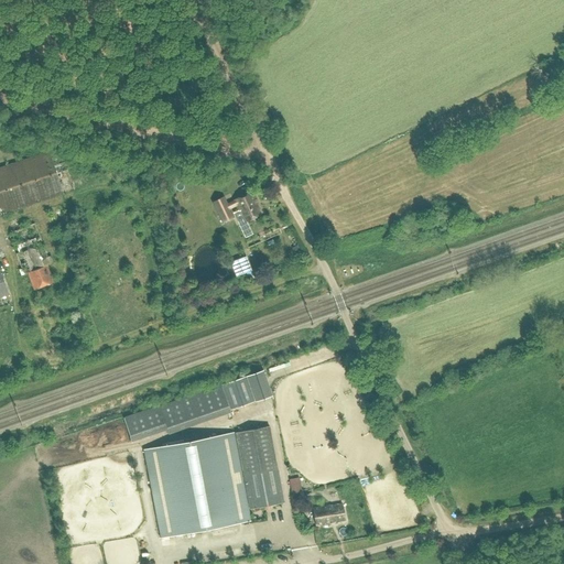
[(0,209),(2,209),(4,215),(64,195),(50,152),(0,167),(0,209)]
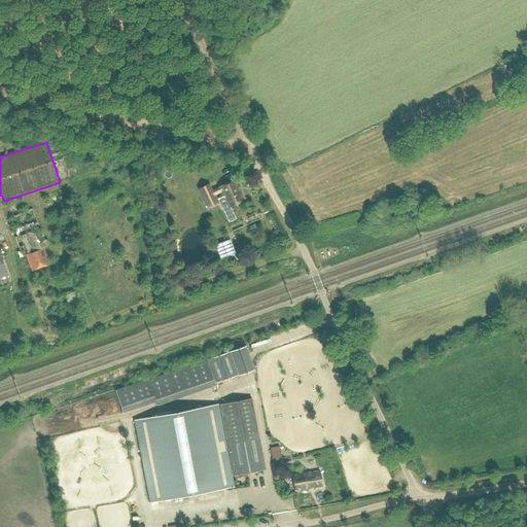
[(240,190),(235,181),(217,189),(222,200),(225,198),(231,209),(242,203),(240,199),(241,198),(238,191),(240,190)]
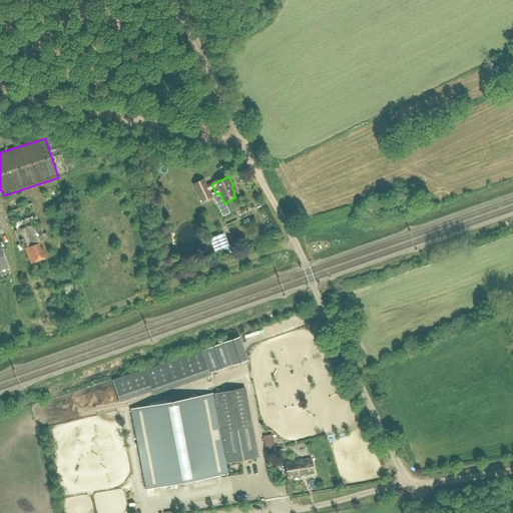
[(7,213),(11,224),(15,223),(16,225),(17,230),(15,231),(20,245),(17,246),(19,250),(25,248),(31,264),(48,257),(42,242),(50,239),(47,232),(43,233),(32,203),(7,213)]
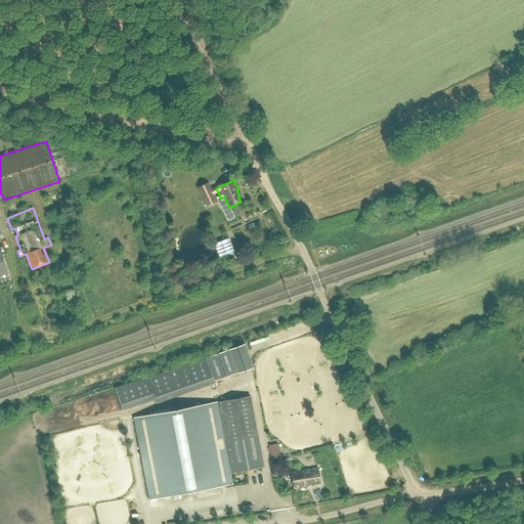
[(67,237),(62,225),(56,226),(60,239),(67,237)]
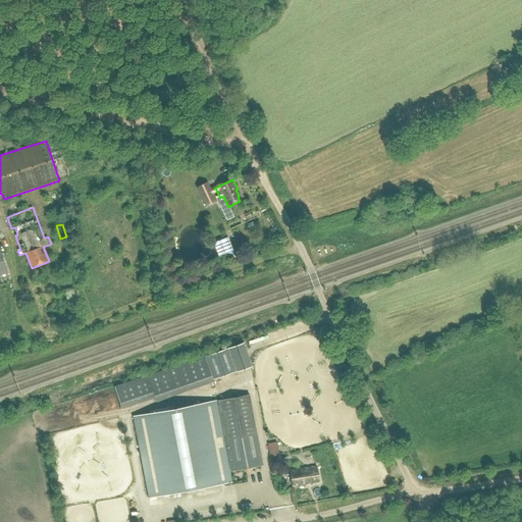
[(285,329),(290,341),(308,332),(303,321),(285,329)]
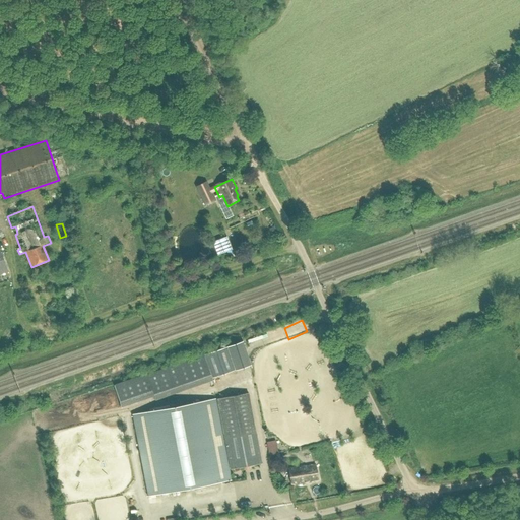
[(243,339),(226,345),(235,370),(253,363),(243,339)]
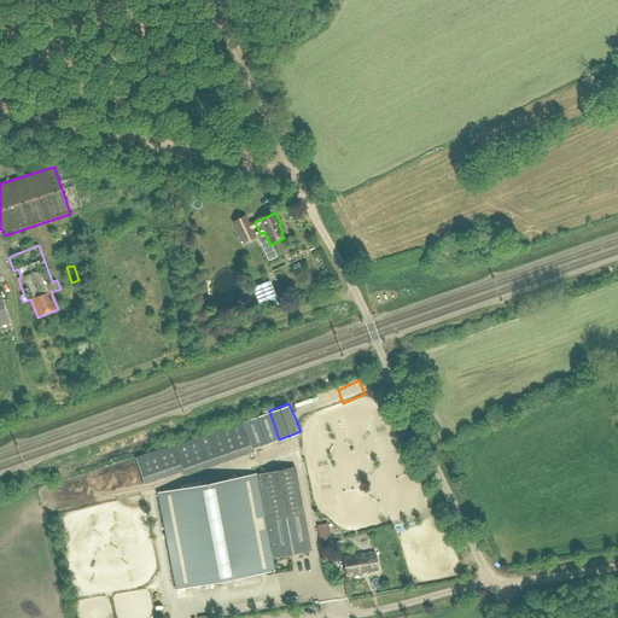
[(252,449),(279,439),(269,410),(243,420),(252,449)]
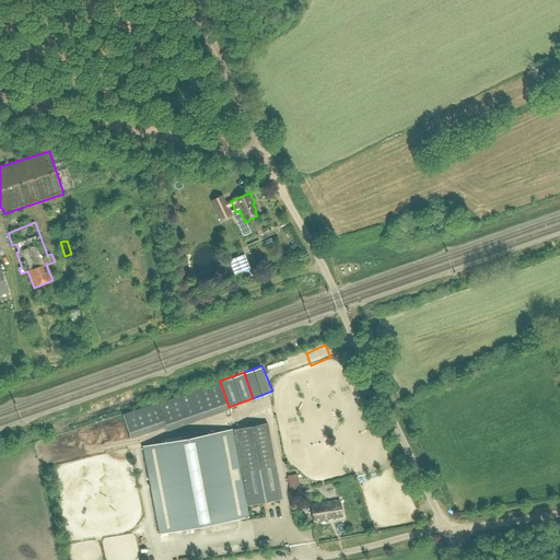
[(219,382),(158,403),(156,403),(123,415),(130,439),(165,427),(166,431),(229,409),(219,382)]
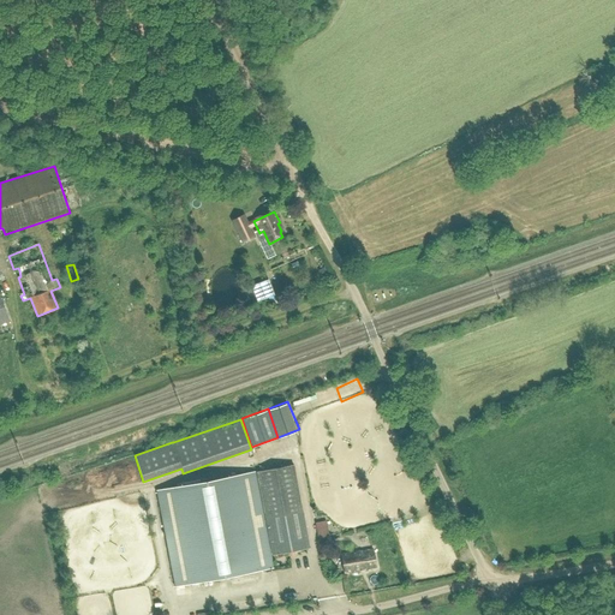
[(274,568),(272,555),(310,548),(303,513),(294,465),(156,491),(174,586),(274,568)]
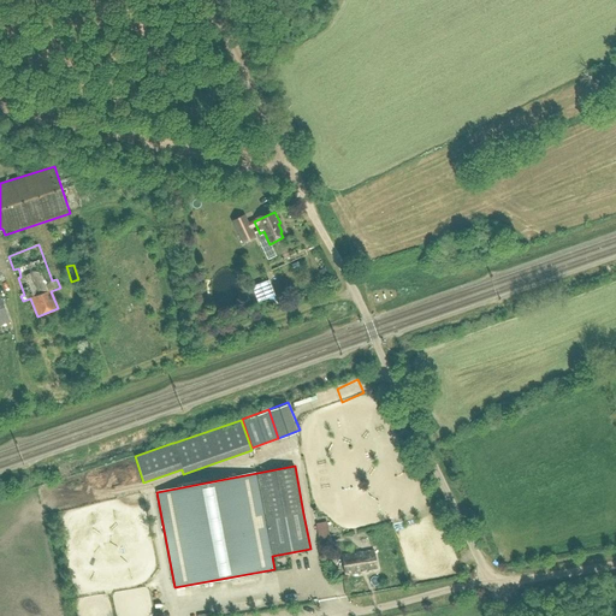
[(318,539),(330,538),(327,528),(317,531),(318,539)]
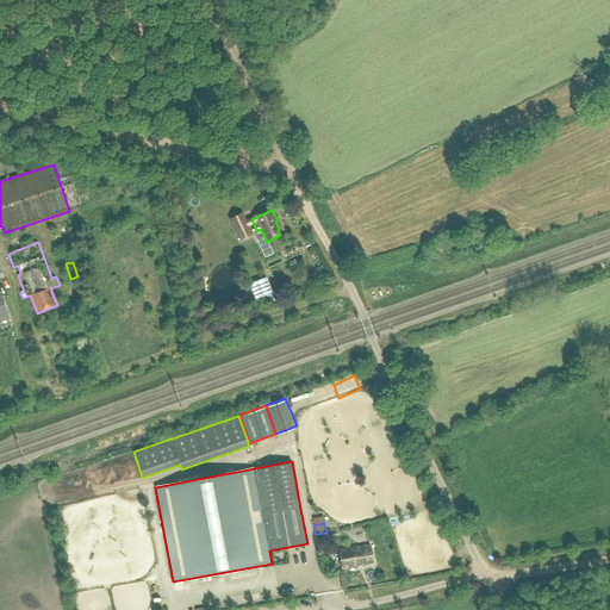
[(371,546),(340,552),(342,570),(374,564),(371,546)]
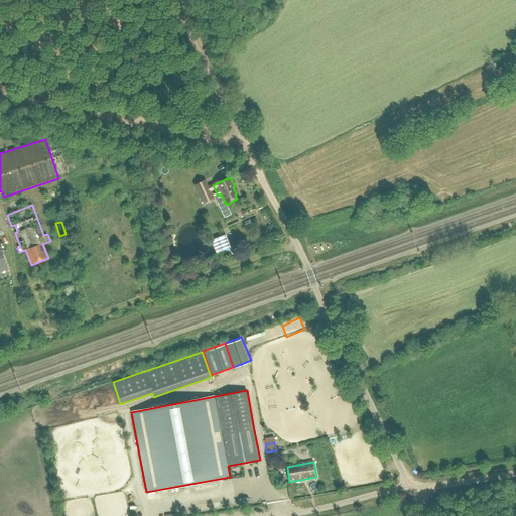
[(213,499),(195,503),(196,508),(215,504),(213,499)]
